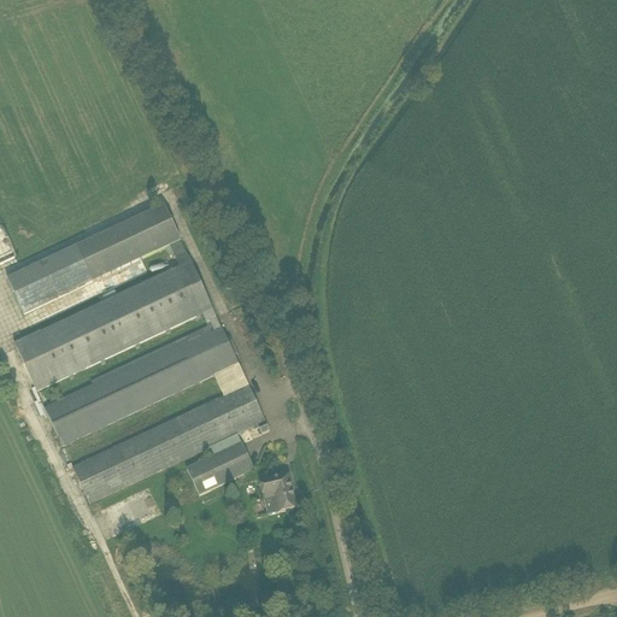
[(164,207),(7,282),(23,317),(170,248),(176,262),(177,260),(181,270),(17,346),(39,391),(203,315),(206,324),(210,322),(216,319),(212,310),(191,265),(180,244),(181,244),(164,207)]
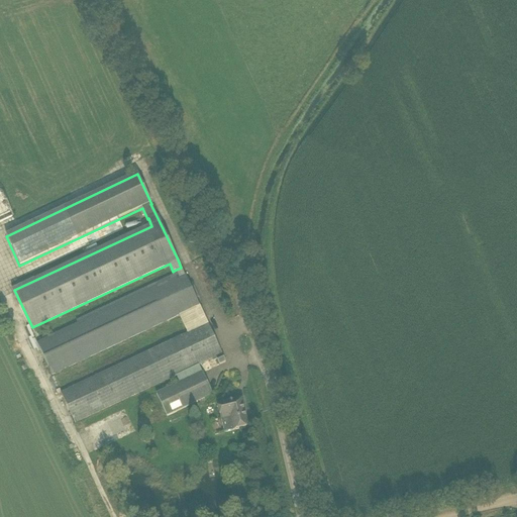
[(0,192),(0,224),(15,218),(4,191),(0,192)]
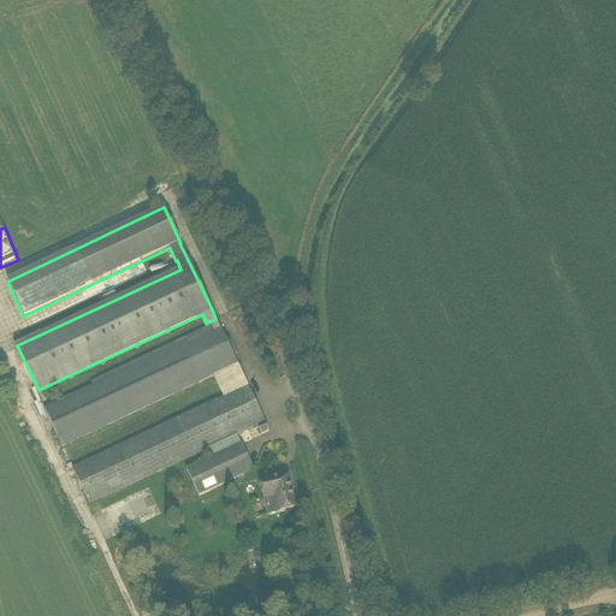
[(213,330),(46,409),(64,445),(214,373),(225,396),(73,468),(90,504),(149,477),(246,431),(256,426),(261,434),(268,431),(219,327),(215,319),(209,321),(213,330)]
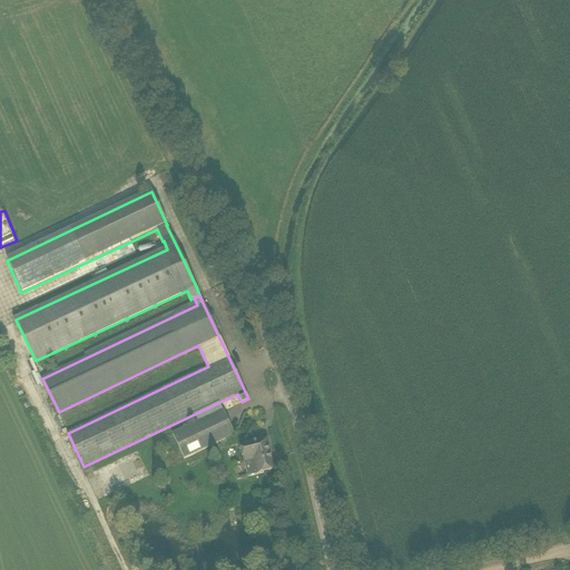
[(172,435),(184,460),(235,435),(224,411),(172,435)]
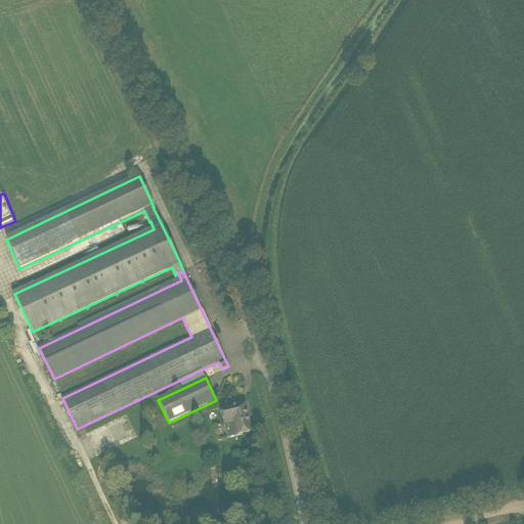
[(220,409),(227,438),(242,435),(252,432),(249,419),(249,418),(246,403),(235,406),(220,409)]
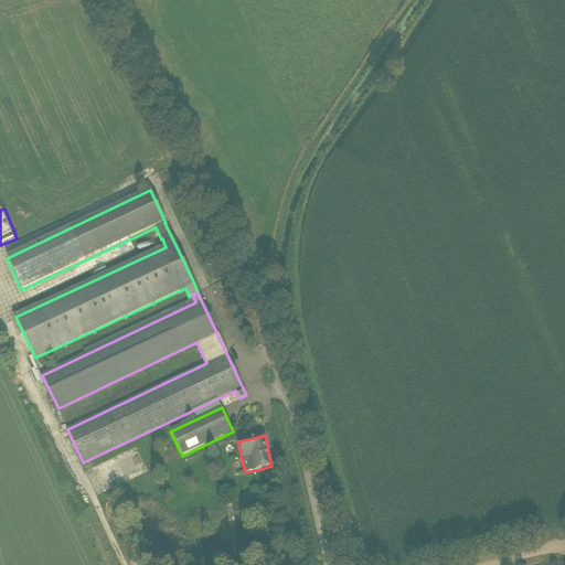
[(104,491),(148,473),(137,447),(94,466),(104,491)]
